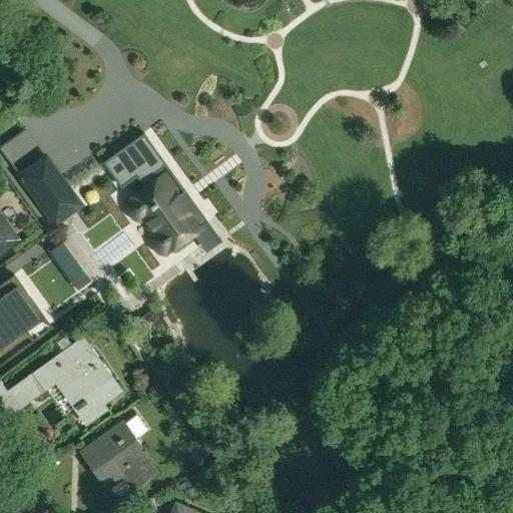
[(77,196),(48,156),(22,175),(57,224),(65,218),(65,217),(82,205),(76,196),(77,196)]
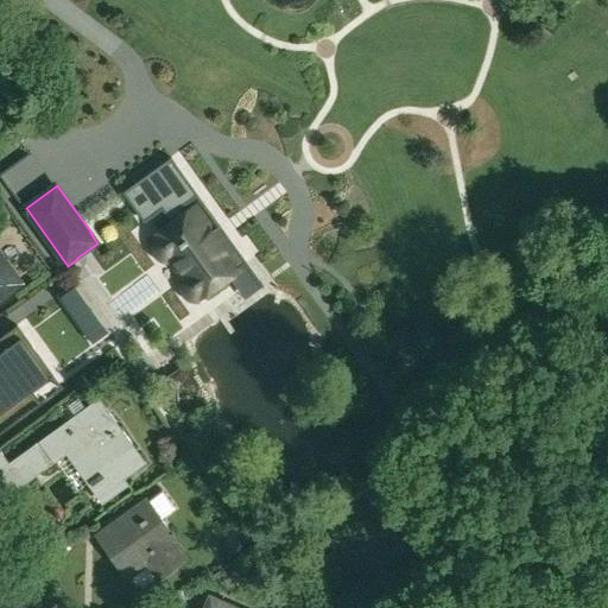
[(10,211),(0,197),(0,229),(2,229),(6,227),(8,226),(11,221),(12,216),(11,214),(10,211)]
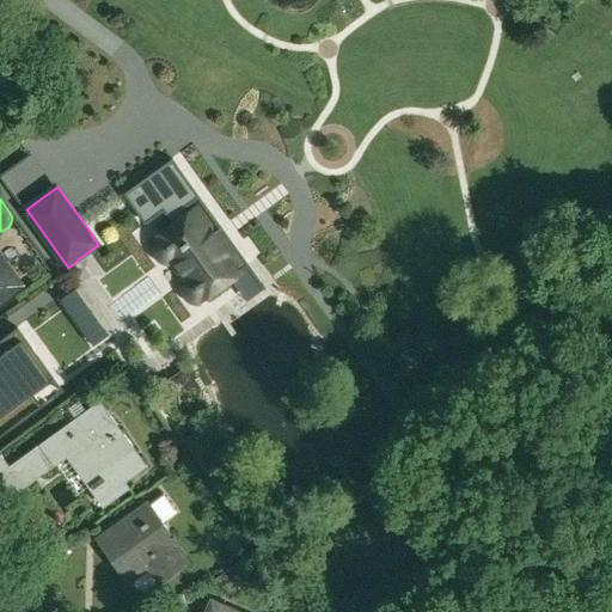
[(231,256),(197,210),(158,239),(157,246),(165,258),(173,259),(175,258),(188,277),(187,279),(185,287),(194,298),(202,299),(236,275),(240,271),(231,256)]
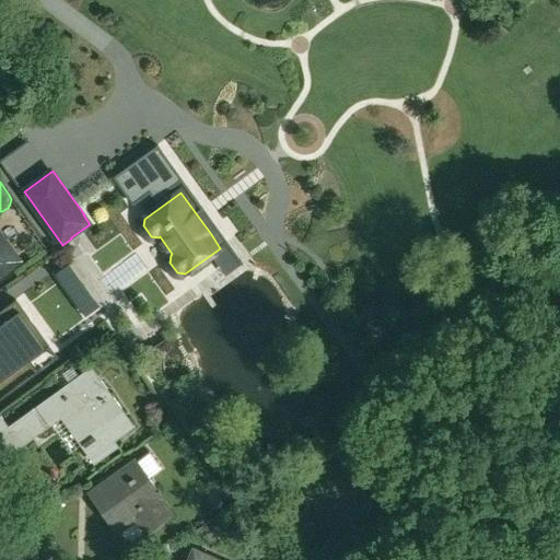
[(245,263),(232,244),(229,246),(217,230),(211,234),(220,248),(216,252),(218,254),(214,257),(228,275),(245,263)]
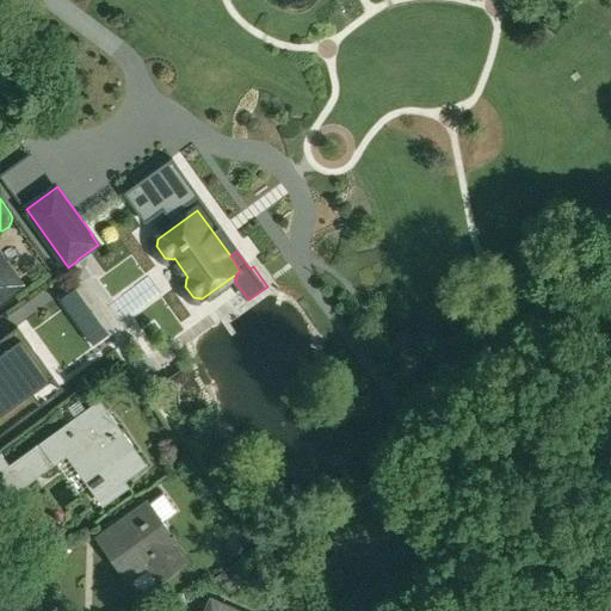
[(1,266),(0,265),(0,300),(19,285),(4,264),(1,266)]
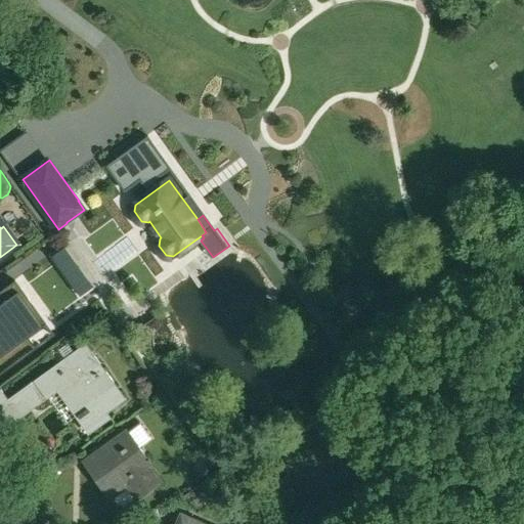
[(30,265),(0,286),(0,328),(1,329),(34,305),(51,328),(67,316),(30,265)]
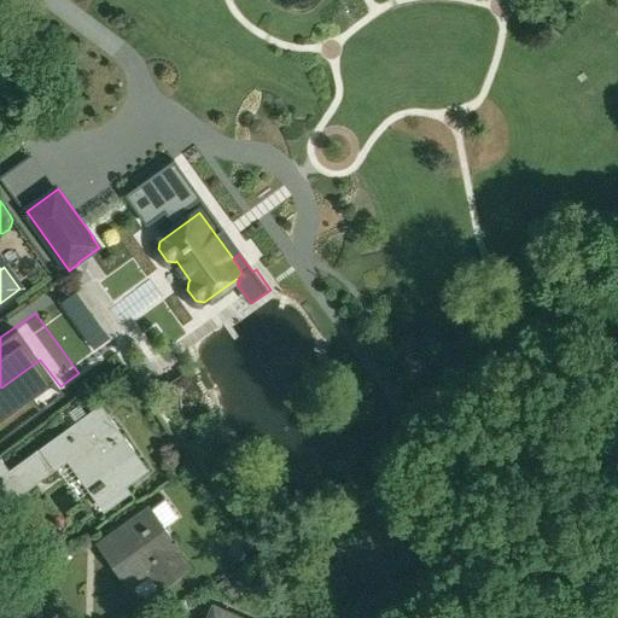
[(103,404),(10,468),(19,482),(39,468),(45,478),(74,458),(94,488),(93,489),(97,493),(108,485),(106,483),(117,474),(129,490),(130,489),(129,487),(150,472),(150,470),(147,472),(134,454),(135,453),(103,404)]
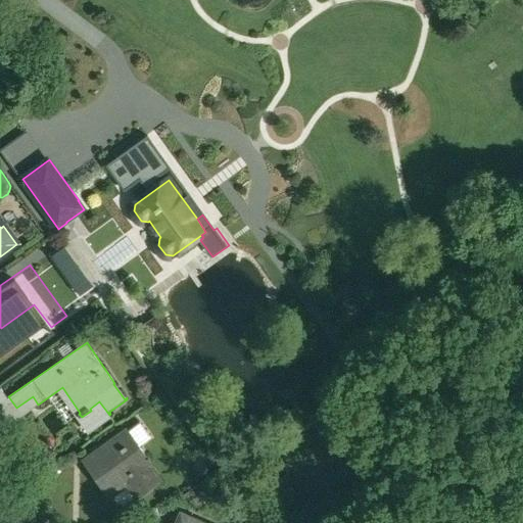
[(3,388),(0,390),(0,419),(16,408),(8,396),(3,388)]
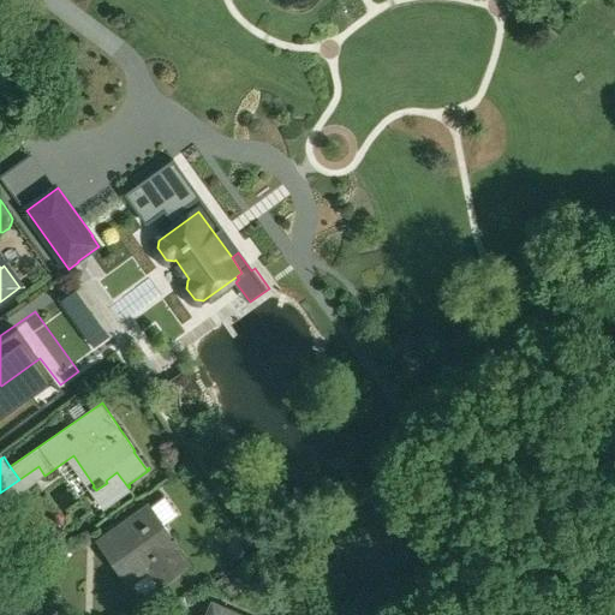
[(174,541),(151,507),(101,542),(124,575),(151,555),(168,579),(189,566),(173,543),(174,541)]
